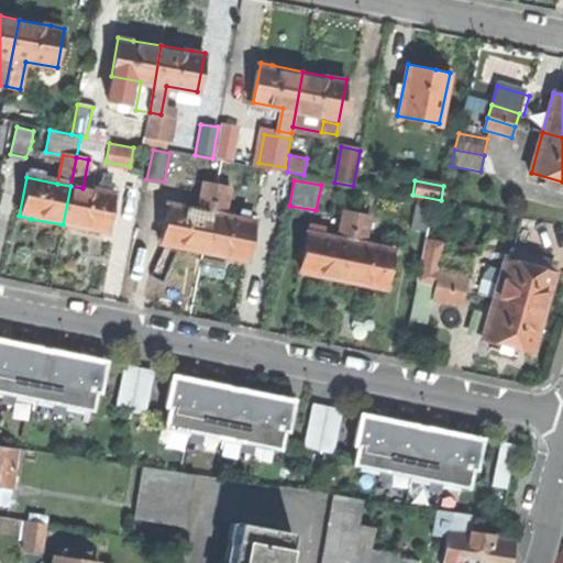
[(198,210),(210,213),(217,185),(203,181),(198,210)]
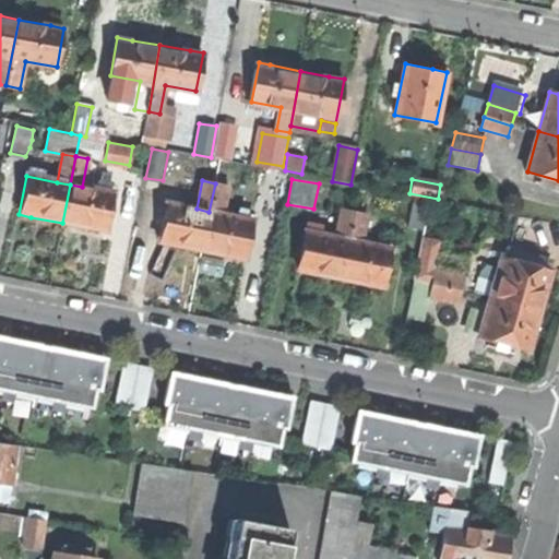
[(215,183),(209,212),(222,214),(227,186),(215,183)]
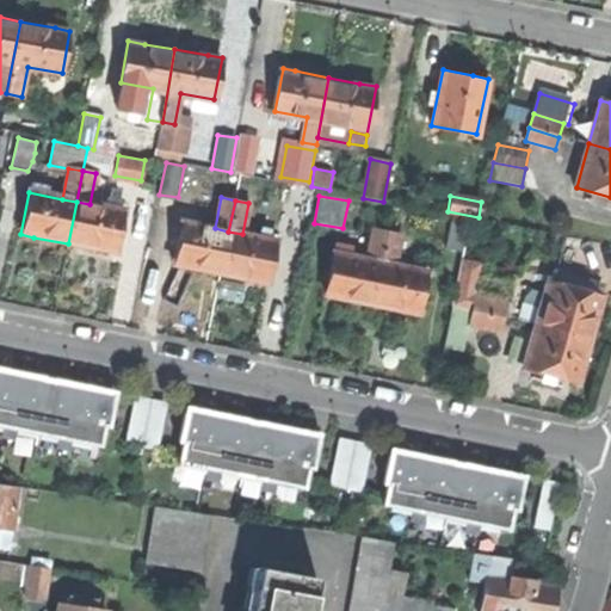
[(123,211),(90,204),(76,202),(68,244),(98,250),(115,253),(123,211)]
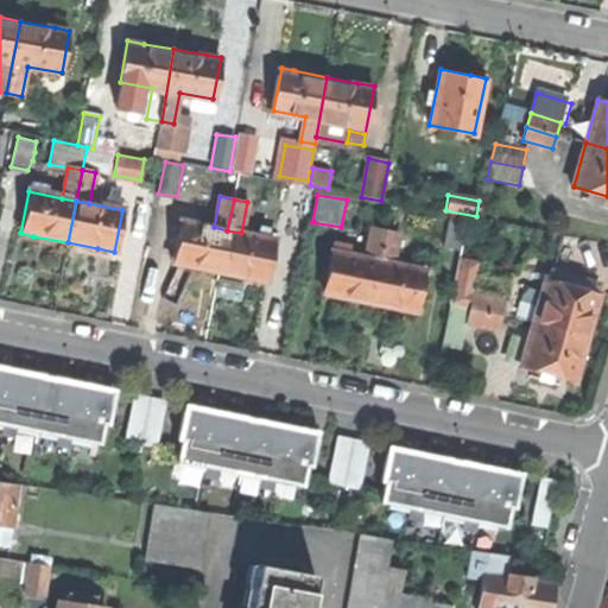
[(467,217),(449,215),(443,247),(460,251),(467,217)]
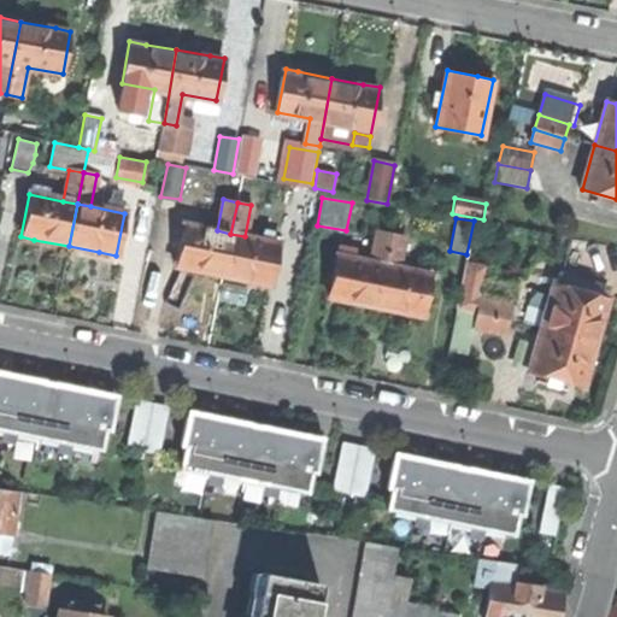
[(222,276),(230,234),(217,230),(183,224),(175,266),(188,269),(222,276)]
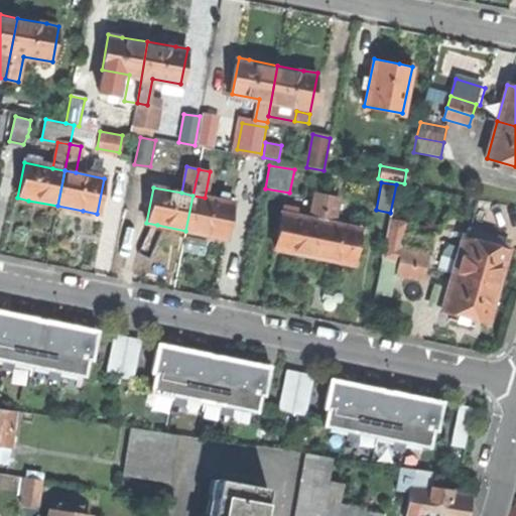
[(309,220),(320,222),(327,196),(315,194),(309,220)]
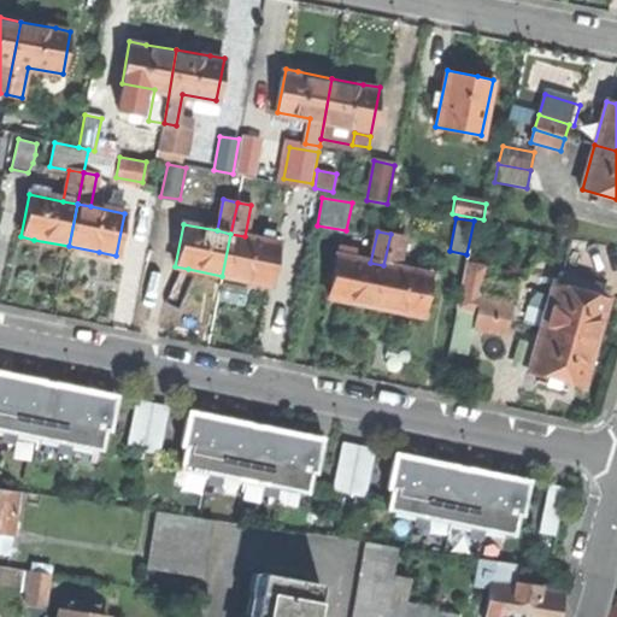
[(245,236),(230,234),(222,276),(252,282),(269,286),(277,244),(245,236)]
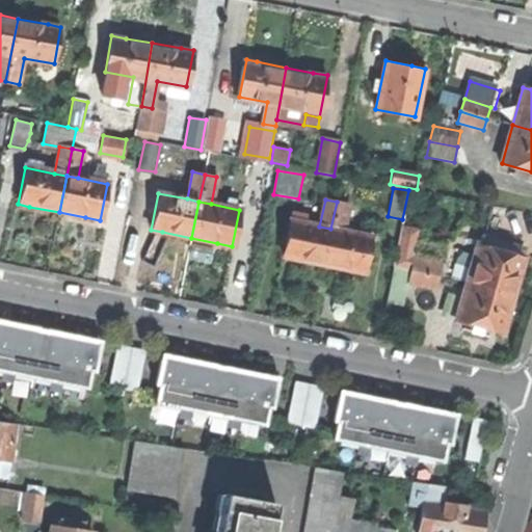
[(337,202),(330,229),(343,231),(348,204),(337,202)]
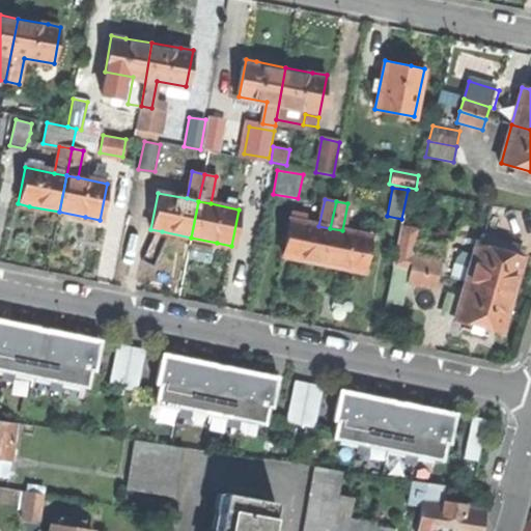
[(323,264),(330,228),(318,226),(289,220),(282,257),(296,259),(323,264)]
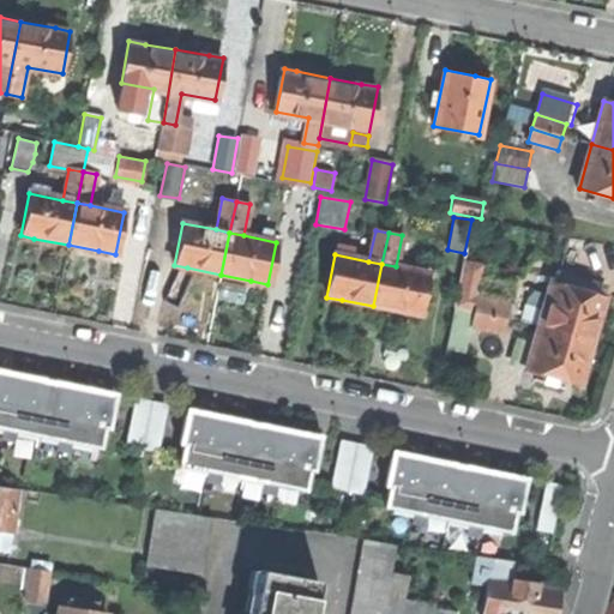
[(464,260),(455,308),(474,313),(476,299),(483,265),(464,260)]
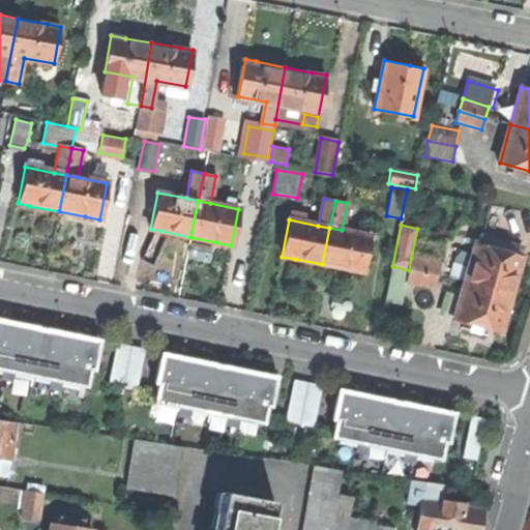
[(342,230),(329,228),(322,264),(347,269),(362,272),(371,236),(342,230)]
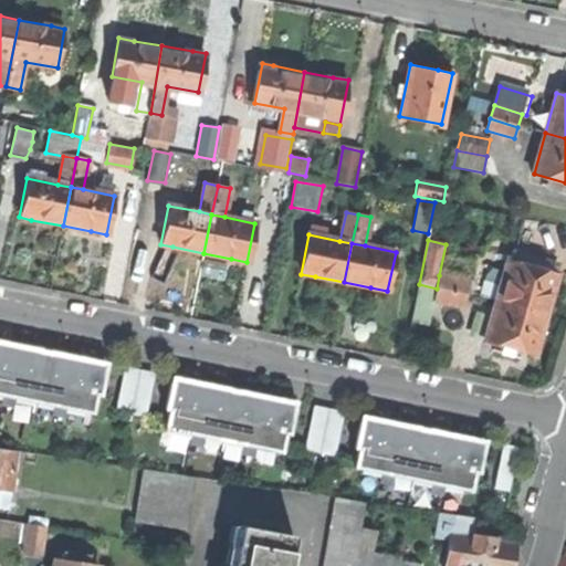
[(506,260),(495,301),(546,315),(552,296),(557,274),(506,260)]
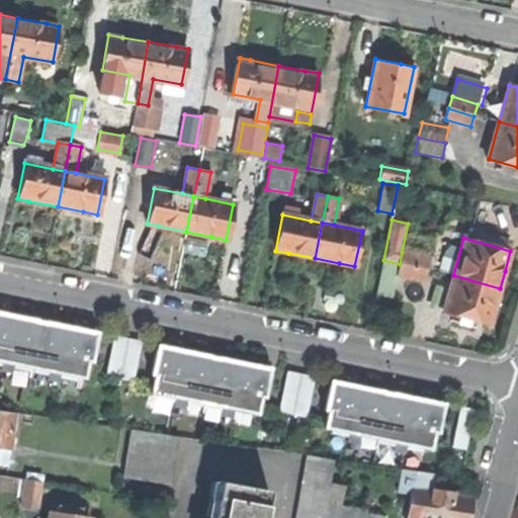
[(402,252),(400,264),(426,269),(429,257),(402,252)]
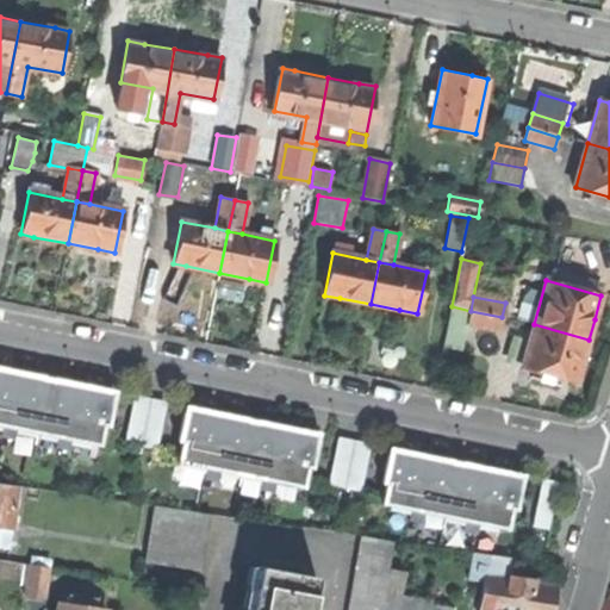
[(468,324),(471,311),(452,306),(444,344),(464,348),(468,324)]
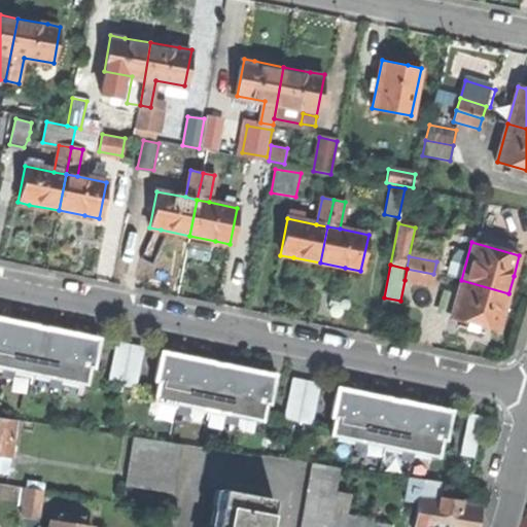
[(433,274),(407,269),(405,280),(431,285),(433,274)]
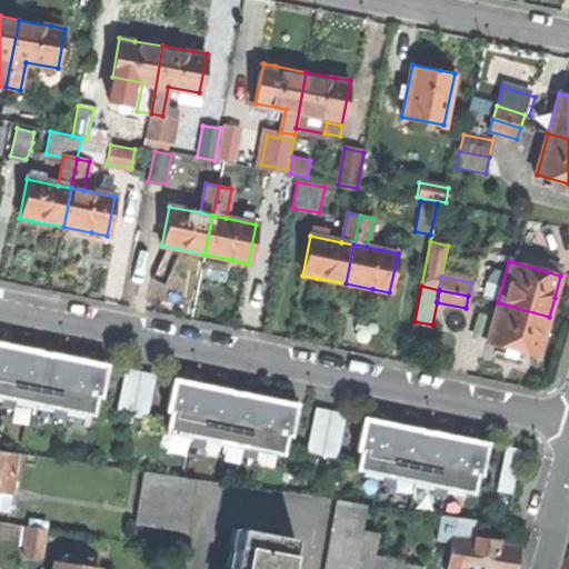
[(492,319),(486,343),(515,351),(538,358),(549,317),(498,302),(492,319)]
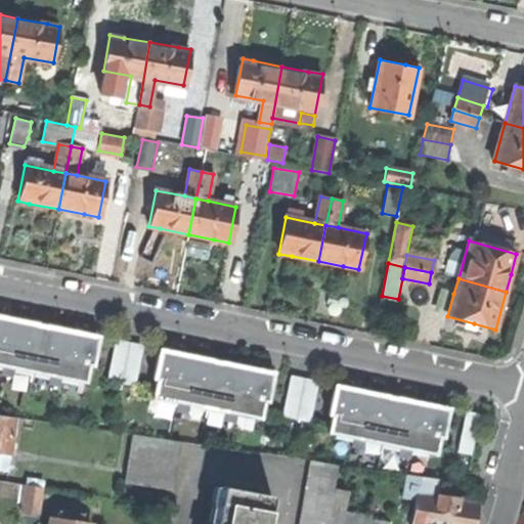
[(434,313),(447,316),(453,294),(440,290),(434,313)]
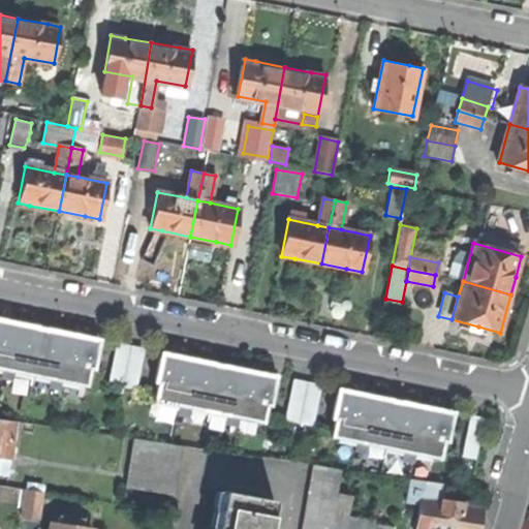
[(9,321),(0,319),(0,370),(2,370),(0,379),(12,382),(14,373),(50,380),(48,390),(60,392),(62,383),(87,387),(91,370),(95,371),(101,340),(71,334),(49,330),(34,327),(9,321)]
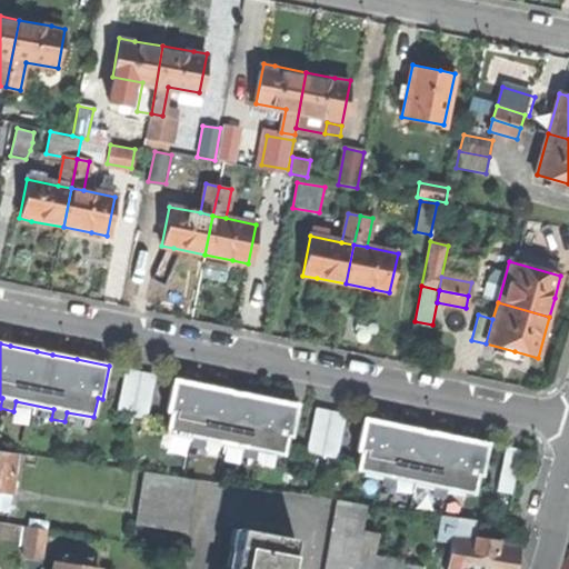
[(156,376),(126,369),(117,412),(146,420),(156,376)]
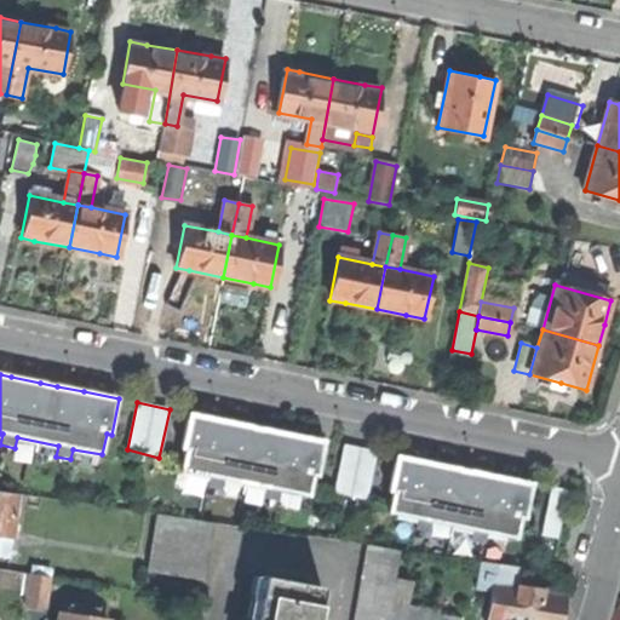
[(181,448),(184,448),(187,441),(196,443),(202,415),(188,413),(181,448)]
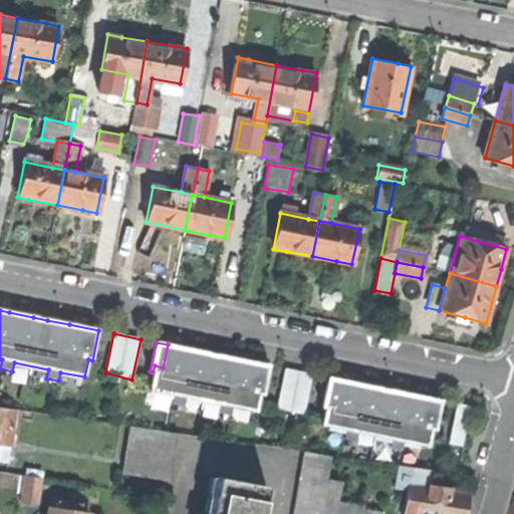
[(184,348),(168,344),(163,367),(155,365),(153,371),(149,391),(174,396),(173,405),(184,407),(186,398),(221,405),(219,414),(230,416),(232,407),(256,413),(260,394),(261,389),(253,387),(258,364),(241,360),(220,355),(205,352),(184,348)]
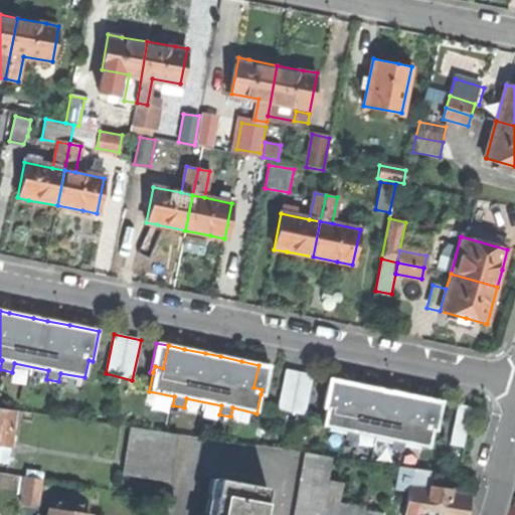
[(270,367),(259,365),(253,387),(262,389),(261,394),(264,395),(270,367)]
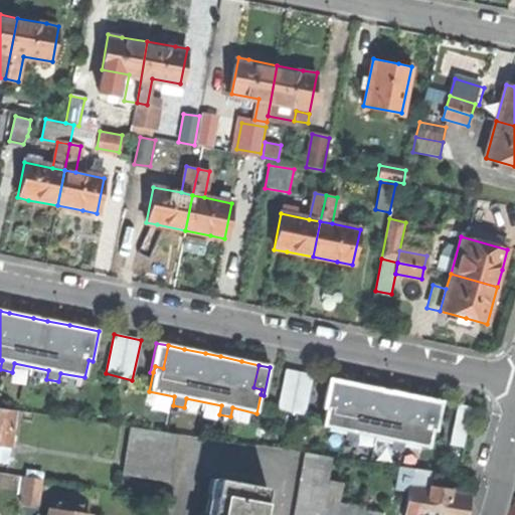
[(312,375),(286,370),(278,409),(305,414),(312,375)]
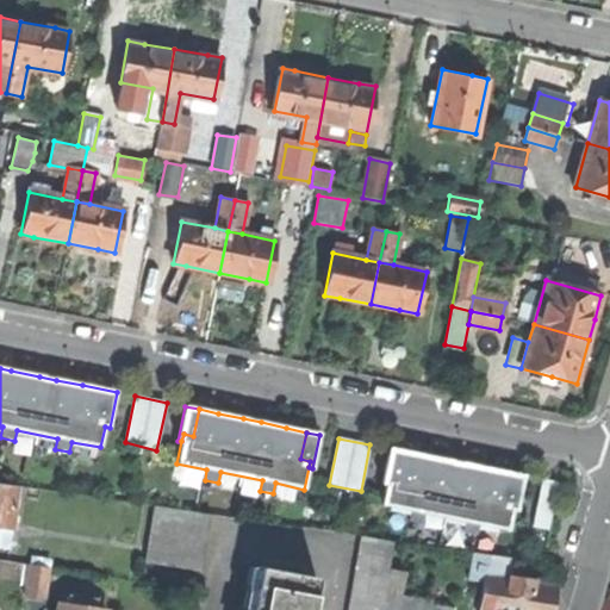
[(421,455),(388,448),(381,483),(386,484),(381,505),(410,511),(408,521),(422,524),(424,514),(466,522),(464,533),(477,535),(479,524),(508,530),(511,516),(512,511),(517,511),(524,477),(491,470),(465,464),(448,460),(421,455)]
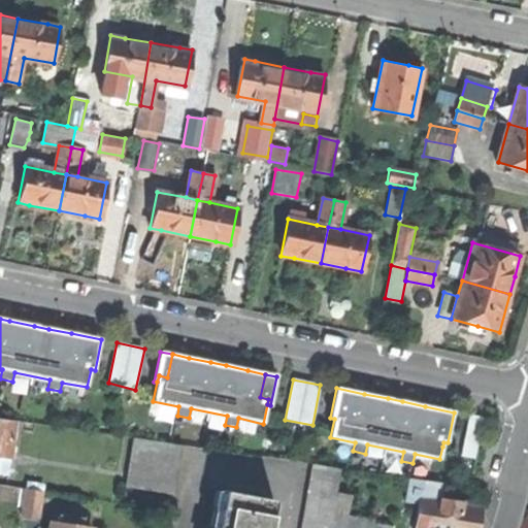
[(484,418),(470,415),(460,456),(474,459),(484,418)]
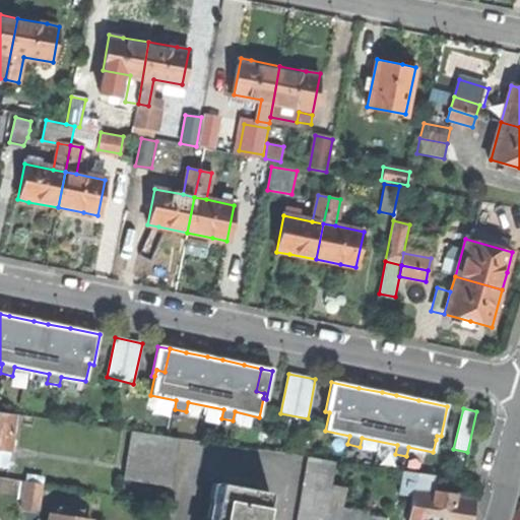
[(0,411),(0,448),(10,450),(15,414),(0,411)]
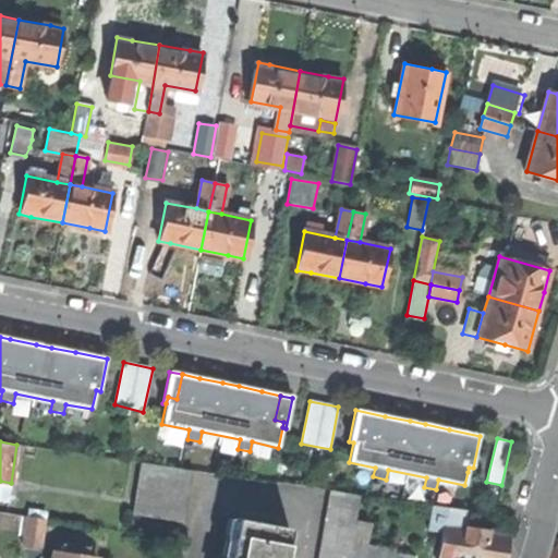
[(133,514),(185,523),(194,472),(142,463),(133,514)]
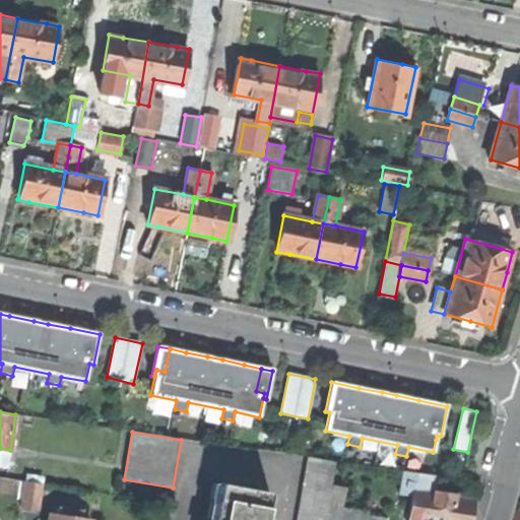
[(308,458),(298,519),(386,519),(367,517),(368,513),(327,507),(335,463),(308,458)]
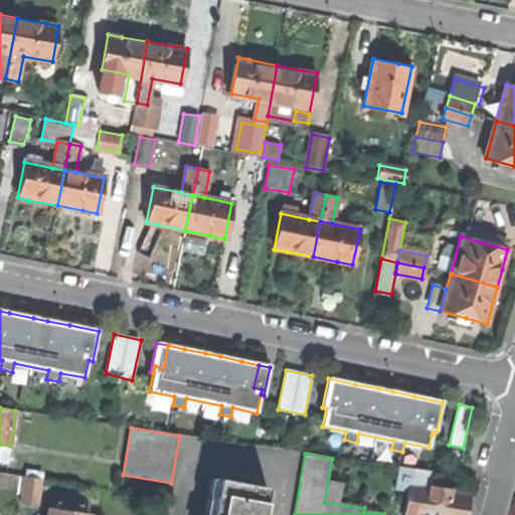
[(37,505),(41,480),(25,477),(21,503),(37,505)]
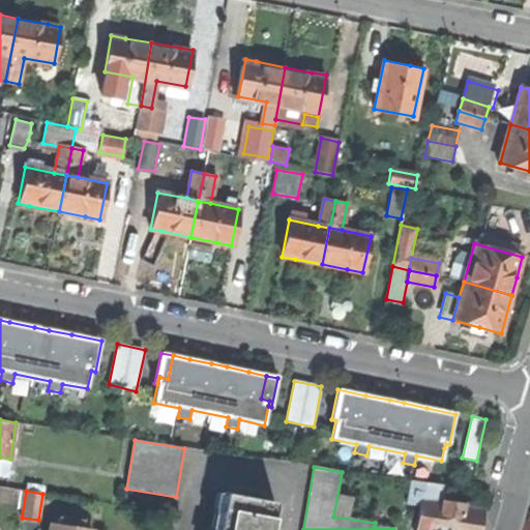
[(210,529),(217,529),(225,493),(217,492),(210,529)]
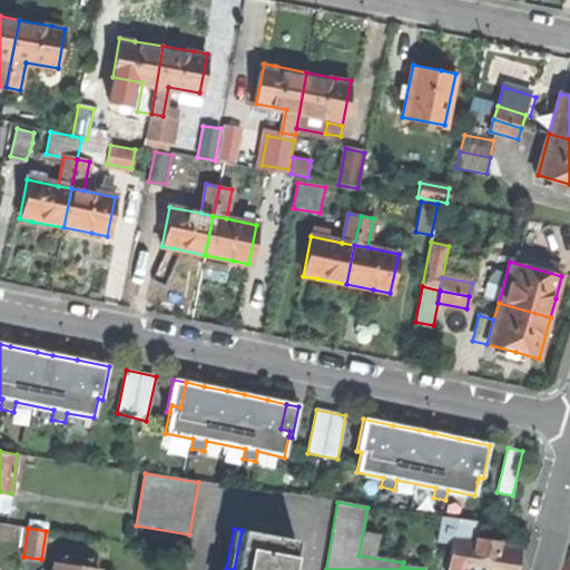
[(290,569),(296,541),(242,530),(234,569),(233,569),(290,569)]
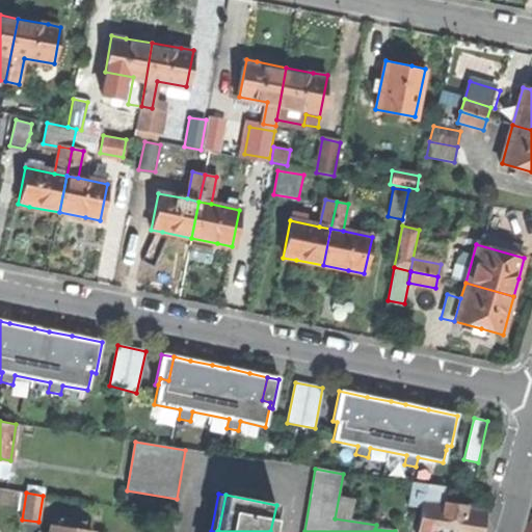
[(419,531),(482,531),(486,509),(424,500),(419,531)]
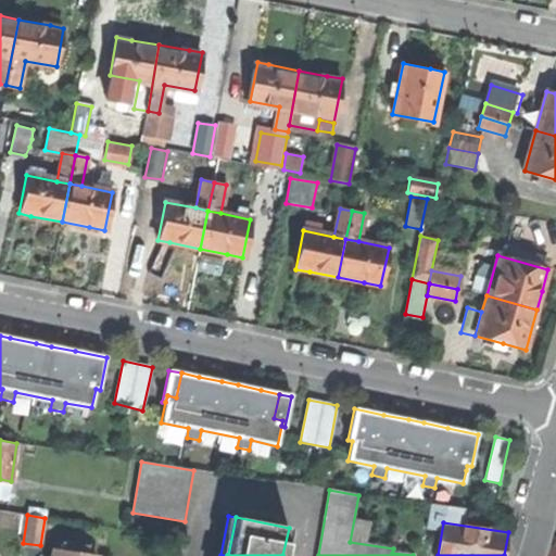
[(63,552),(53,550),(52,555),(95,555),(87,555),(89,545),(64,542),(63,552)]
